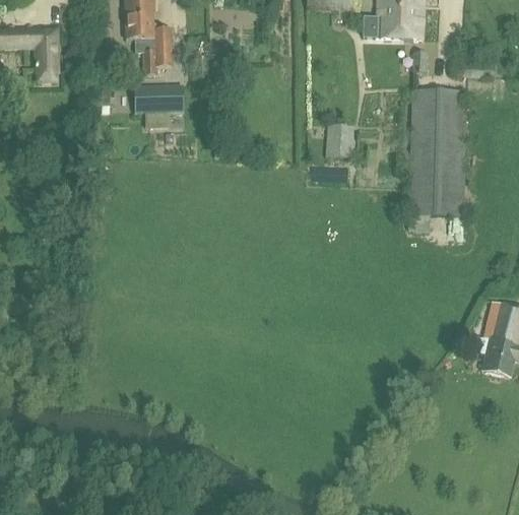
[(126,39),(135,39),(136,52),(143,51),(143,75),(157,75),(156,66),(172,65),(171,26),(153,26),(152,0),(124,0),(126,39)]
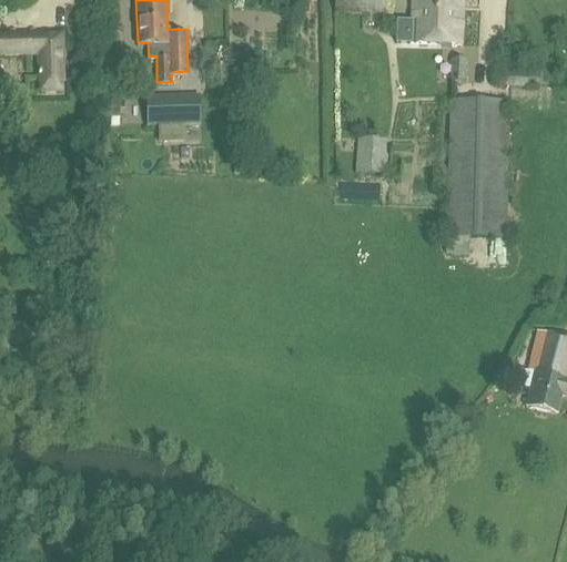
[(393,9),(393,0),(335,0),(335,7),(393,9)]
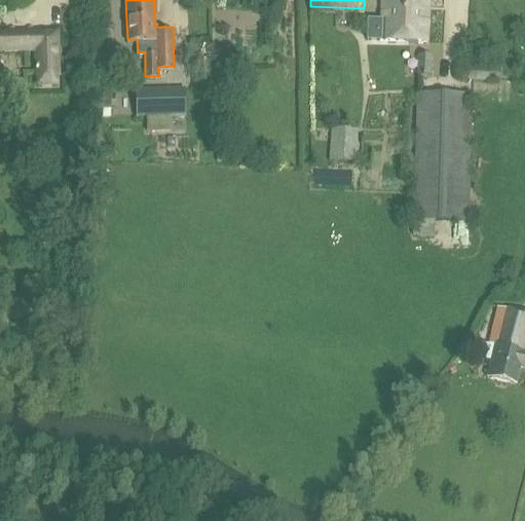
[(425,38),(426,0),(384,0),(384,16),(368,15),(367,37),(384,37),(425,38)]
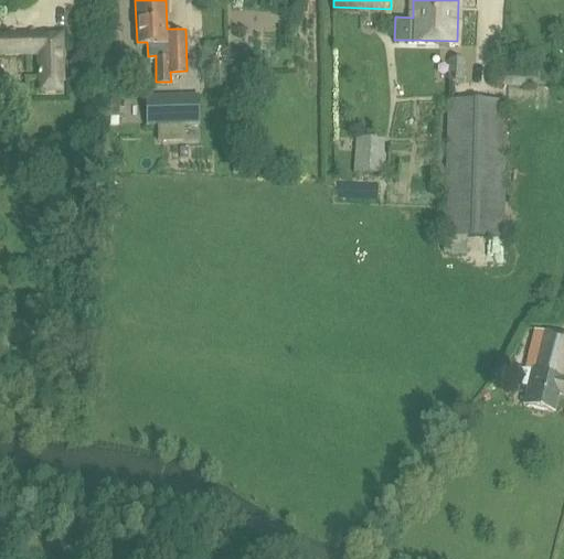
[(0,52),(39,51),(40,81),(64,79),(63,31),(0,32),(0,52)]
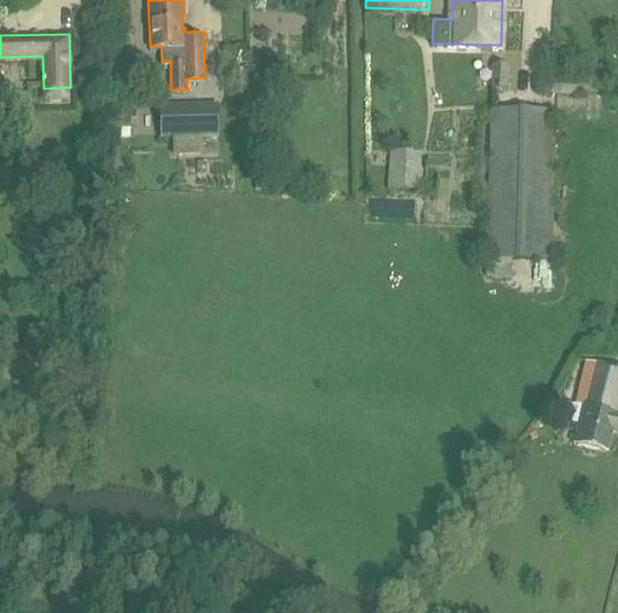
[(491,61),(491,86),(496,86),(509,86),(509,61),(491,61)]
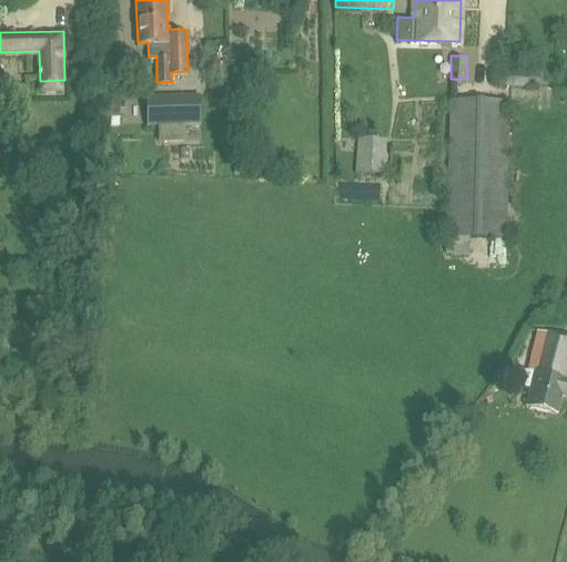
[(496,58),(495,83),(528,85),(529,59),(496,58)]
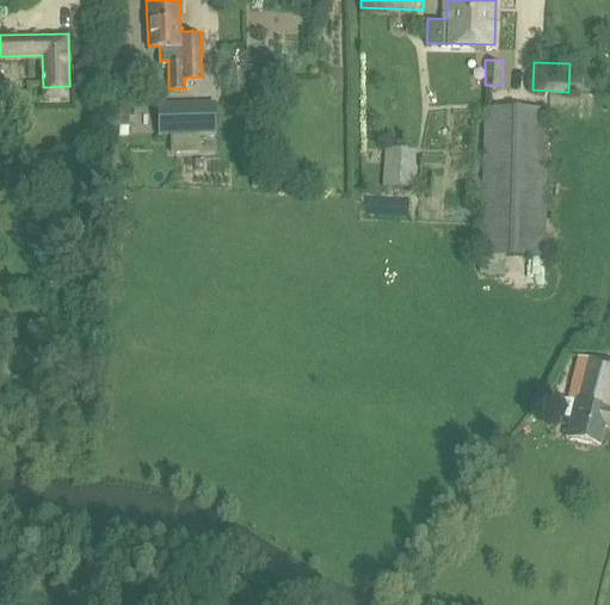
[(117,122),(130,122),(131,102),(141,103),(141,86),(118,85),(117,102),(117,122)]
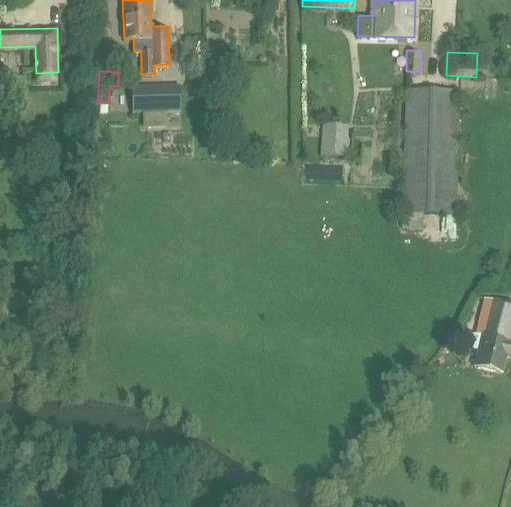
[(143,111),(159,110),(181,110),(181,83),(131,85),(132,111),(143,111)]
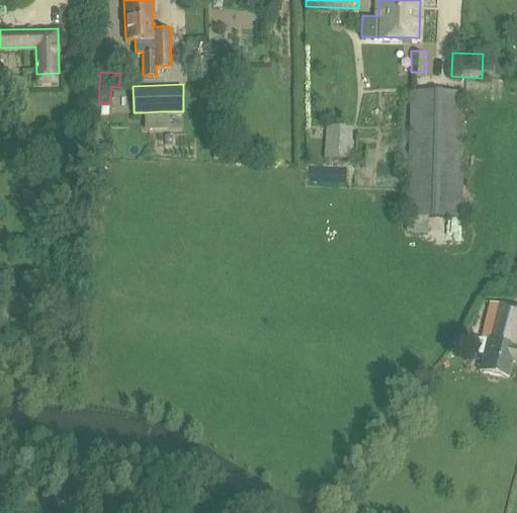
[(407,215),(428,215),(462,217),(466,88),(410,87),(407,215)]
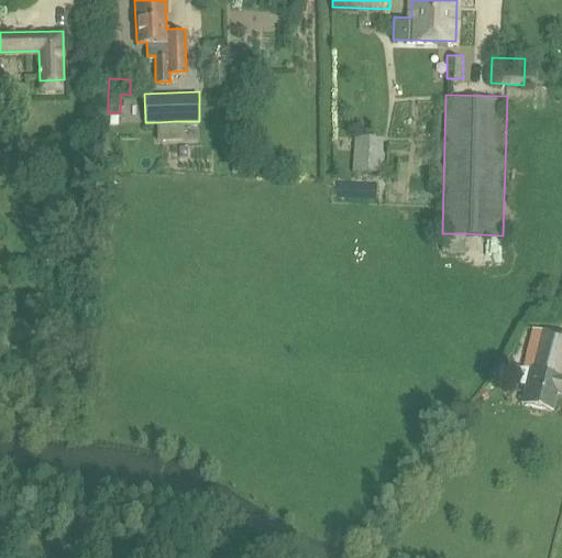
[(175,132),(175,121),(157,122),(157,132),(175,132)]
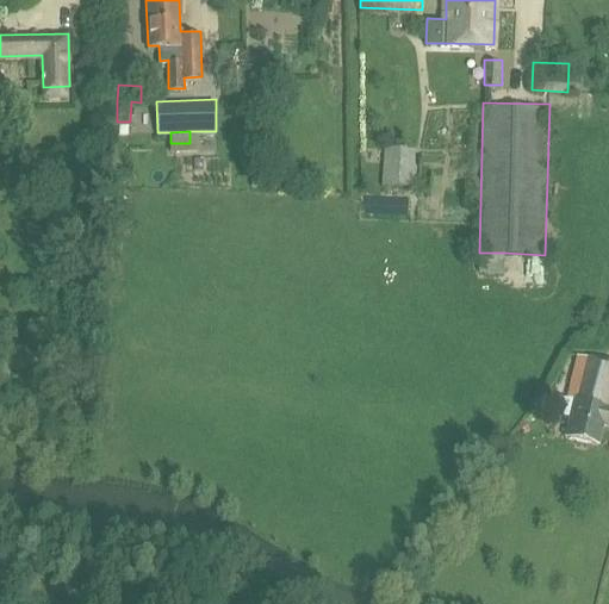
[(384,144),(383,184),(414,185),(416,145),(384,144)]
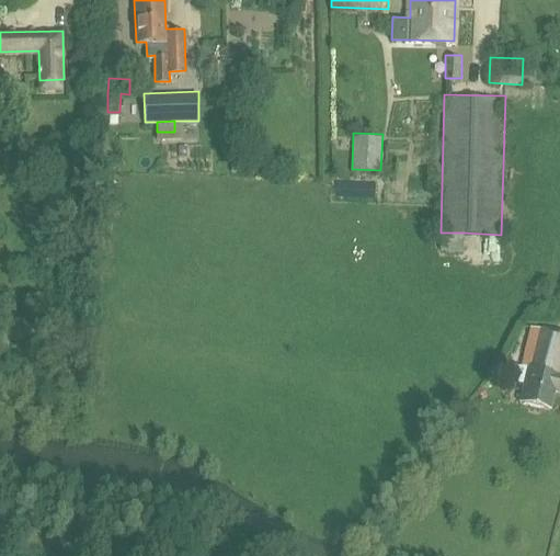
[(559,331),(529,326),(522,362),(527,363),(521,400),(551,406),(555,387),(559,388),(559,331)]
